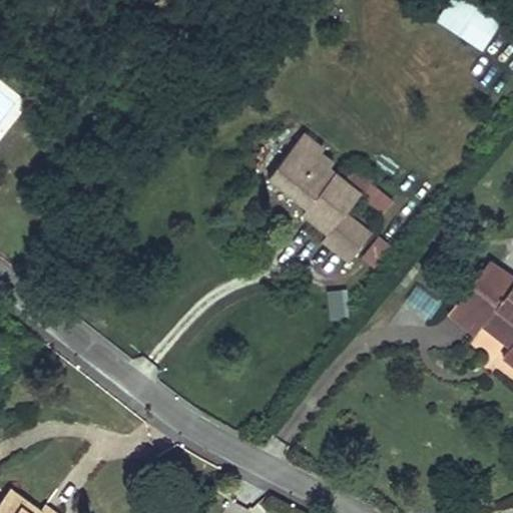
[(457,0),(445,0),(433,25),(483,50),(498,20),(457,0)]
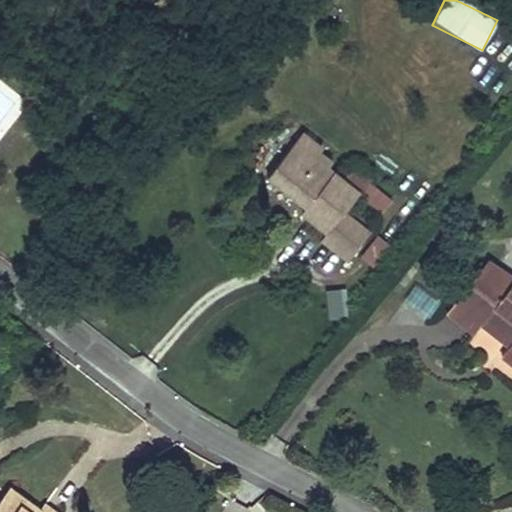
[(345,265),(369,234),(345,216),(359,198),(360,196),(342,182),(327,171),(333,164),(320,154),(322,150),(301,134),(263,183),(302,213),(298,218),(324,237),(318,244),(345,265)]
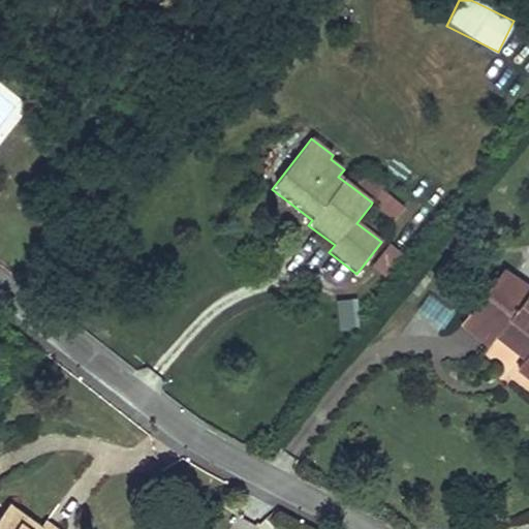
[(365,173),(353,188),(372,203),(371,205),(395,223),(406,209),(383,191),(385,188),(365,173)]
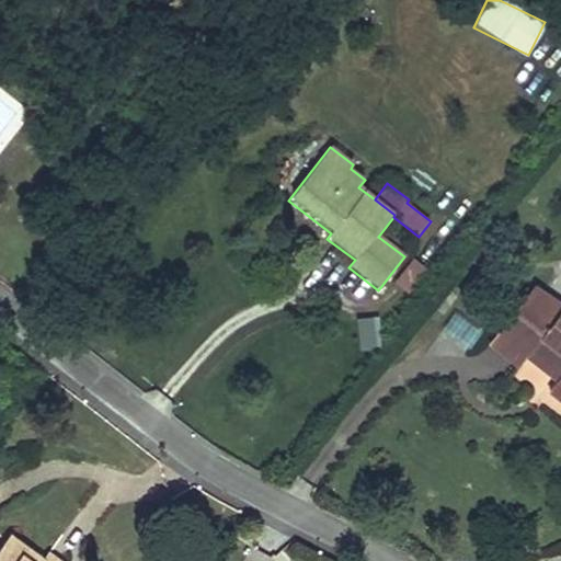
[(427,271),(413,260),(395,285),(409,296),(427,271)]
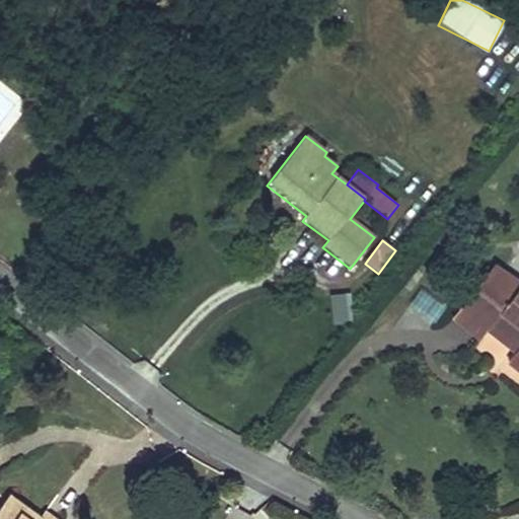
[(494,261),(479,279),(503,298),(518,280),(494,261)]
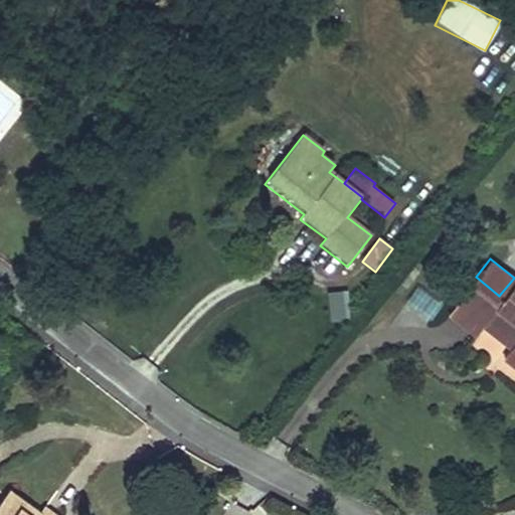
[(476,277),(448,314),(475,336),(482,326),(503,343),(505,339),(512,345),(503,356),(514,366),(514,279),(514,278),(499,296),(476,277)]
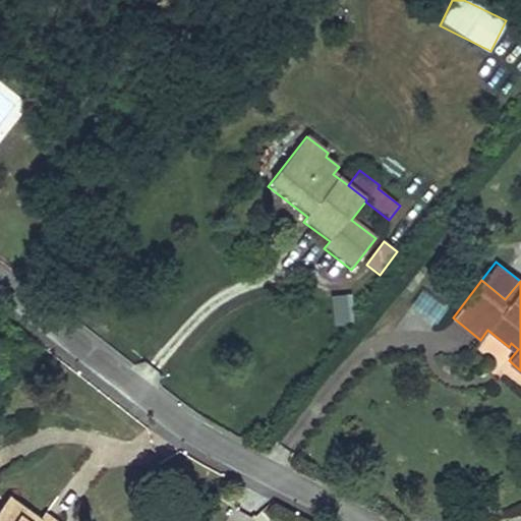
[(432,331),(447,305),(421,291),(407,316),(432,331)]
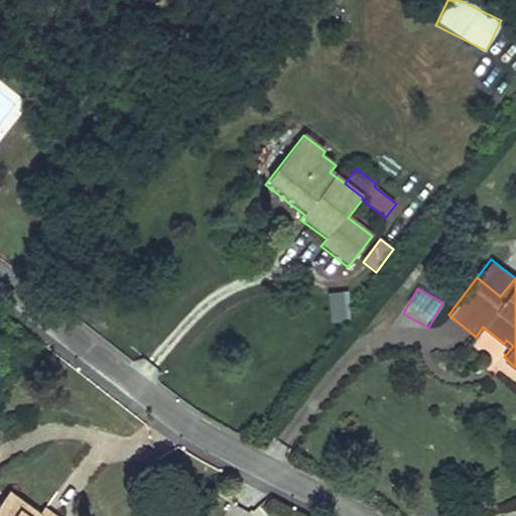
[(328,321),(349,321),(347,291),(327,292),(328,321)]
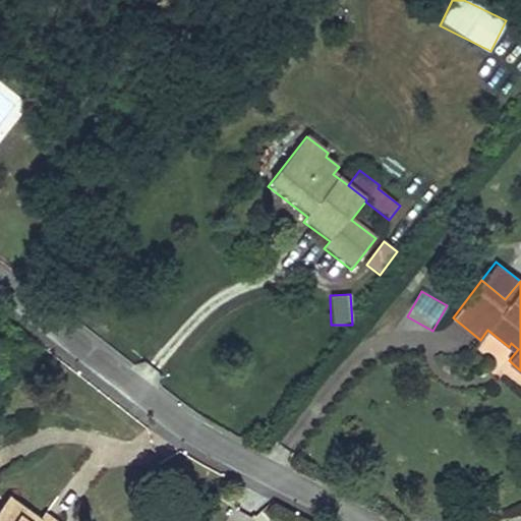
[(8,496),(4,501),(20,512),(23,507),(8,496)]
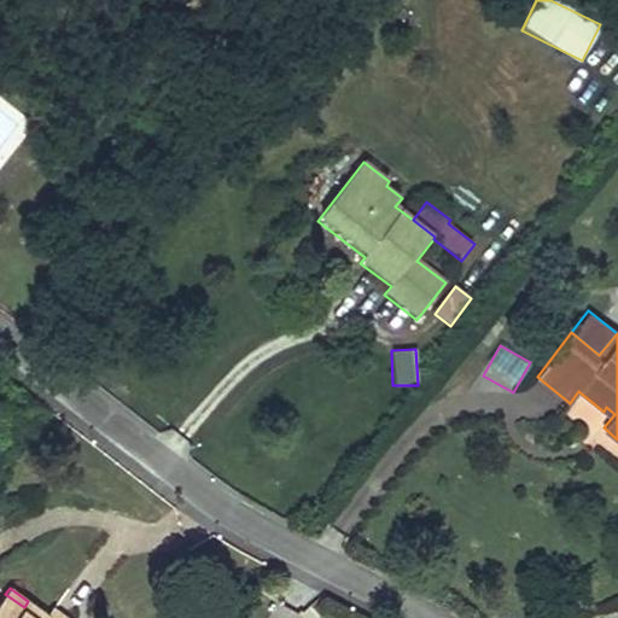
[(0,617),(47,617),(48,617),(28,601),(24,607),(5,594),(0,599),(0,617)]
